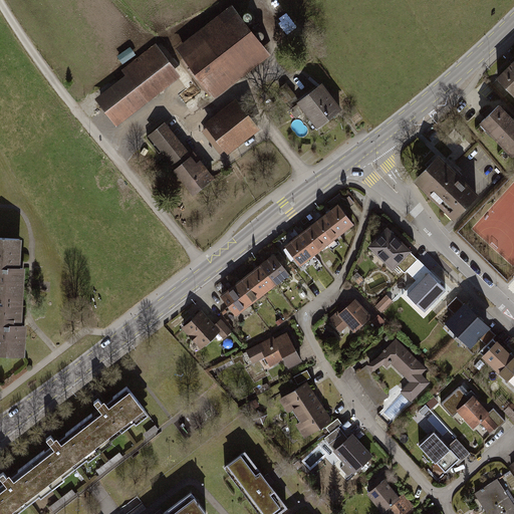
[(175,51),(214,100),(270,55),(231,6),(175,51)]
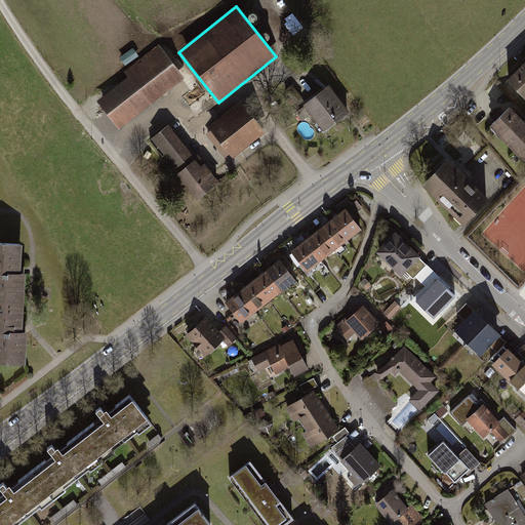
[(98,101),(119,128),(185,79),(159,46),(124,72),(129,78),(98,101)]
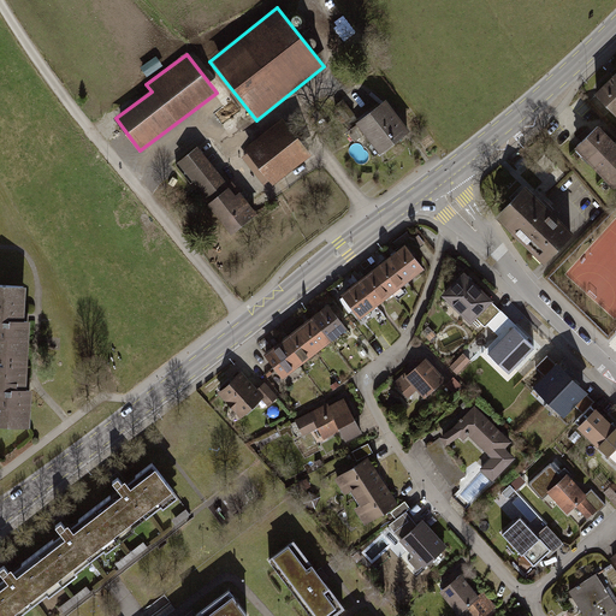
[(615,69),(594,90),(615,113),(615,69)]
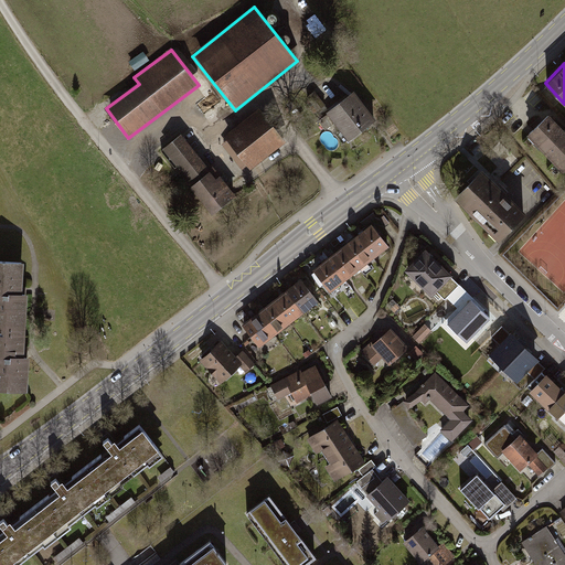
[(313,94),(308,100),(319,110),(324,104),(313,94)]
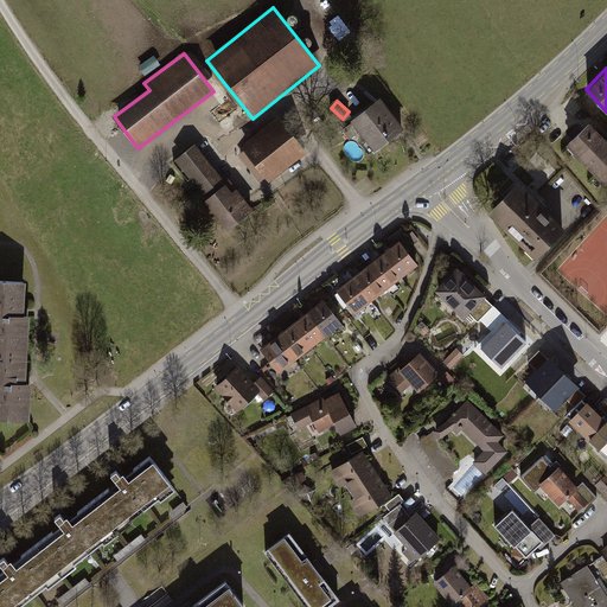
[(378,155),(407,134),(382,101),(353,122),(378,155)]
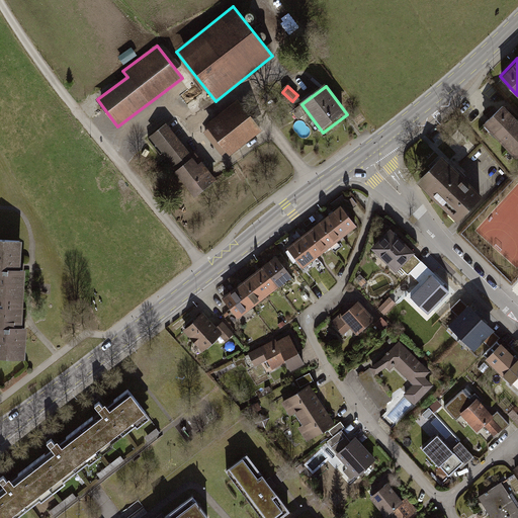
[(204,125),(229,159),(263,133),(238,100),(204,125)]
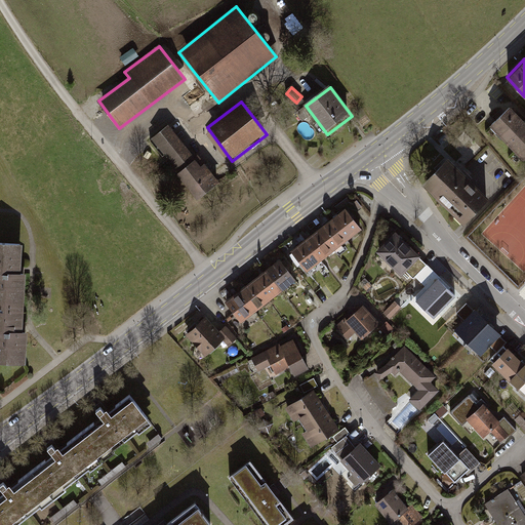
[(524,118),(511,104),(489,124),(524,159),(524,157),(524,118)]
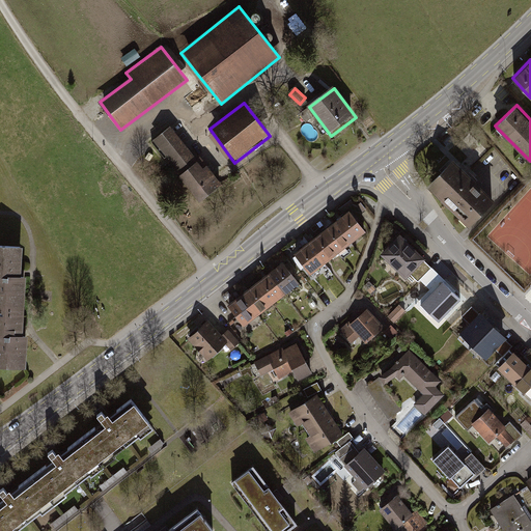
[(200,206),(223,189),(172,124),(149,142),(200,206)]
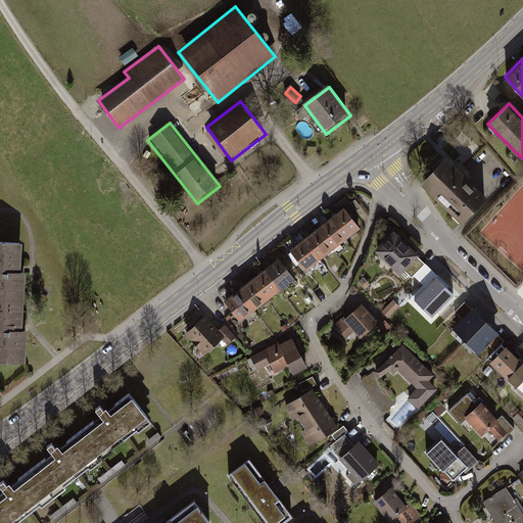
[(487,195),(446,155),(421,181),(461,222),(487,195)]
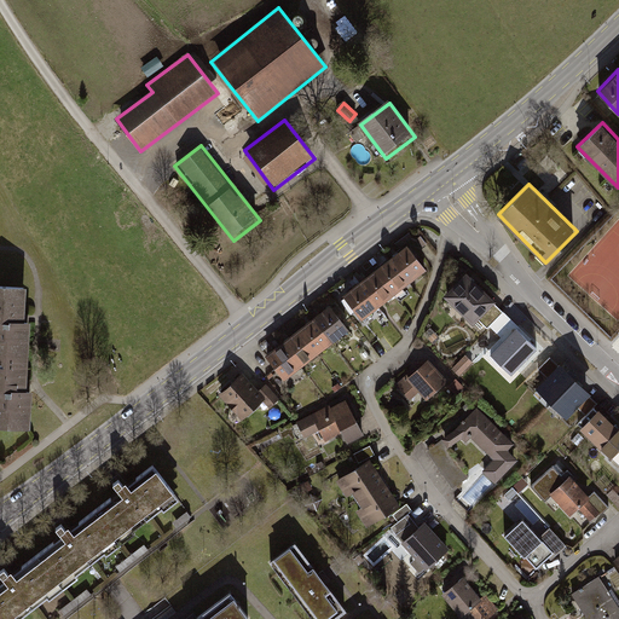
[(429,273),(410,248),(345,301),(365,327),(429,273)]
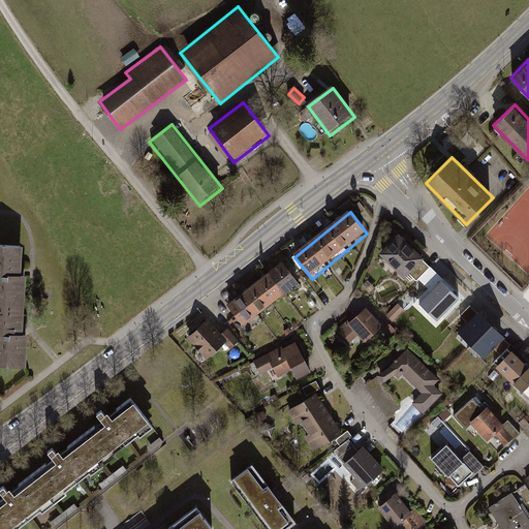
[(426,259),(400,234),(381,254),(399,271),(406,263),(414,271),(426,259)]
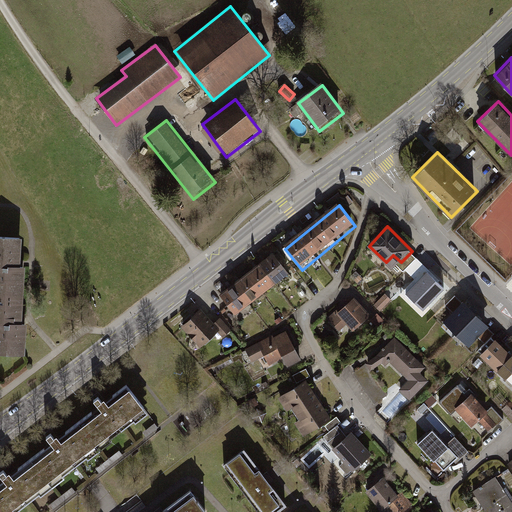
[(0,356),(25,358),(27,326),(21,326),(25,268),(19,268),(21,239),(0,237),(0,356)]
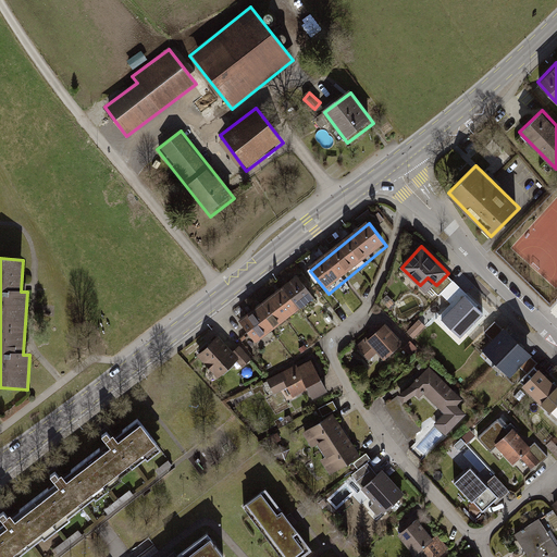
[(298,280),(242,325),(259,347),(317,302),(298,280)]
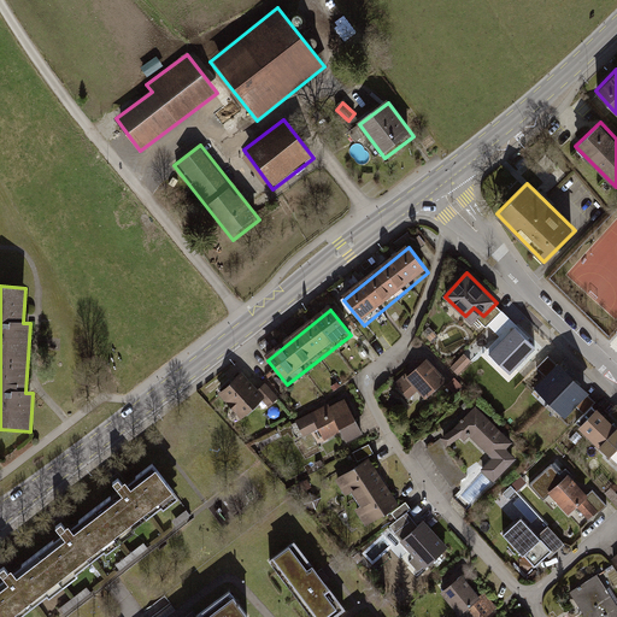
[(507,318),(488,339),(511,360),(519,352),(532,363),(544,351),(517,324),(515,327),(507,318)]
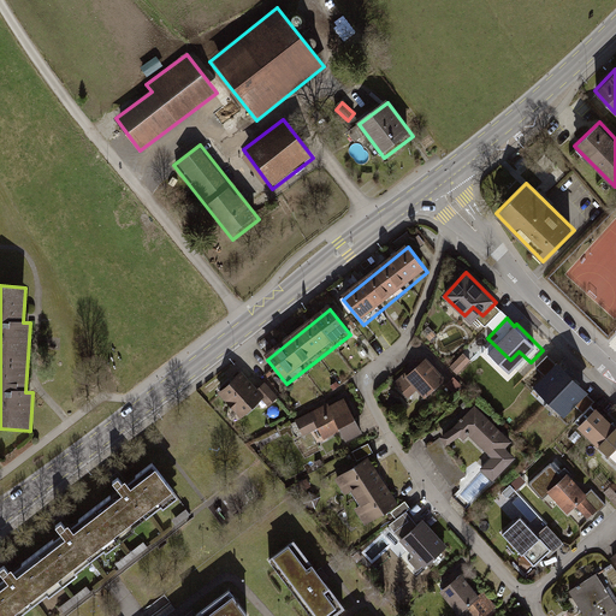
[(467,349),(449,332),(431,350),(448,367),(449,366),(457,374),(472,360),(463,353),(467,349)]
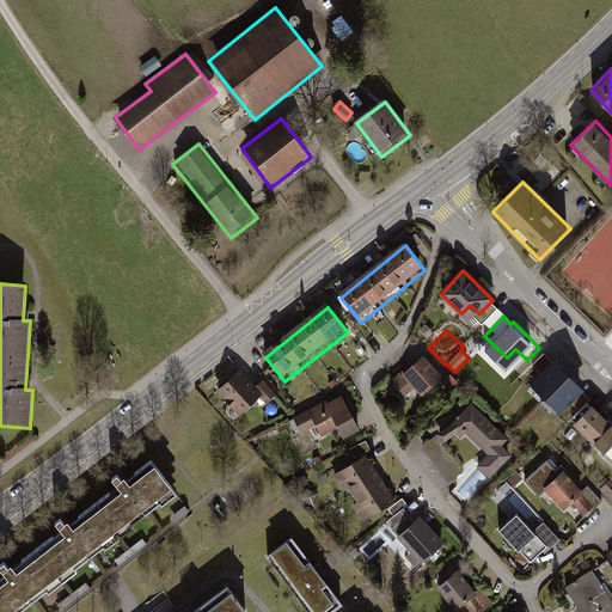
[(585,387),(554,357),(551,360),(544,352),(532,365),(540,372),(530,383),(561,412),(570,403),(580,410),(587,403),(591,398),(582,390),(585,387)]
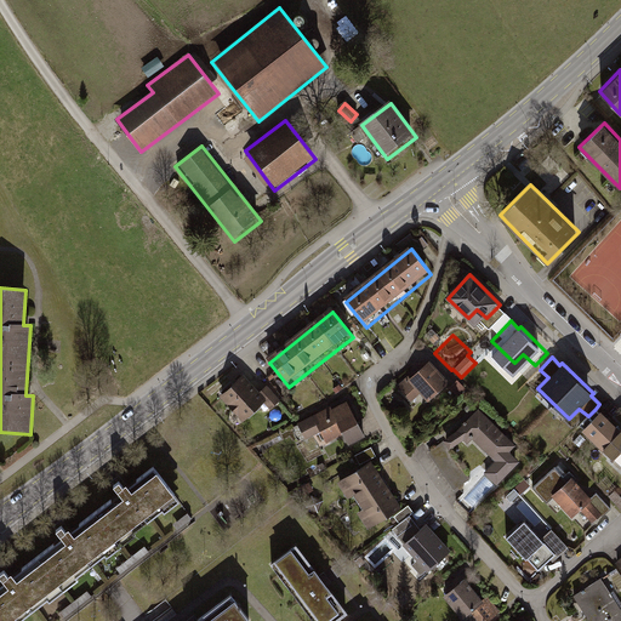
[(406,377),(397,386),(411,402),(421,393),(428,402),(449,382),(429,360),(408,380),(406,377)]
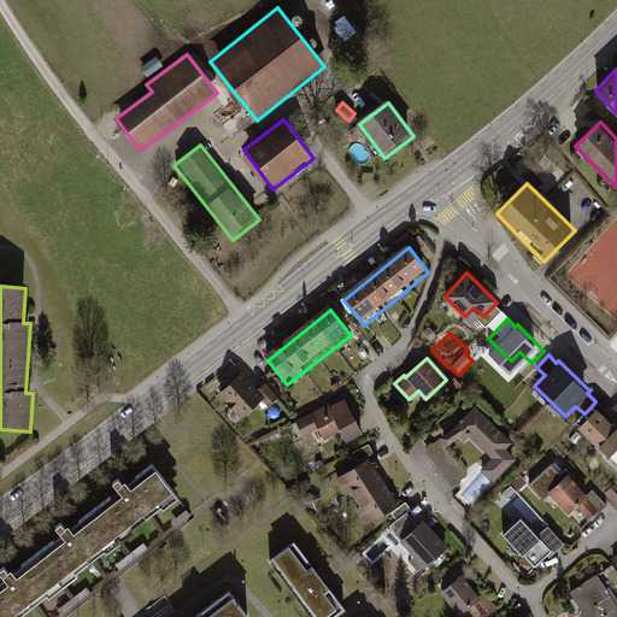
[(265,400),(244,375),(218,397),(241,422),(265,400)]
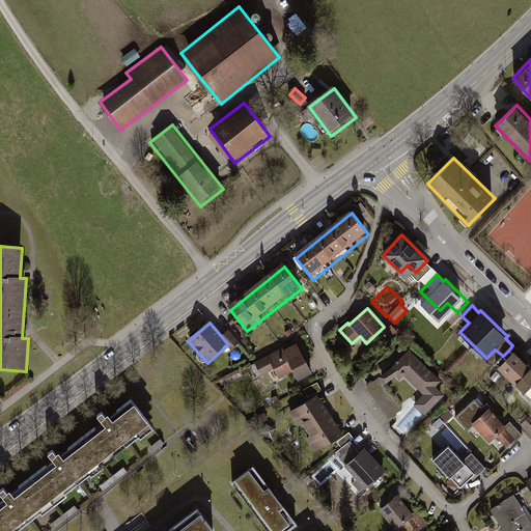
[(399,333),(391,325),(383,333),(391,340),(399,333)]
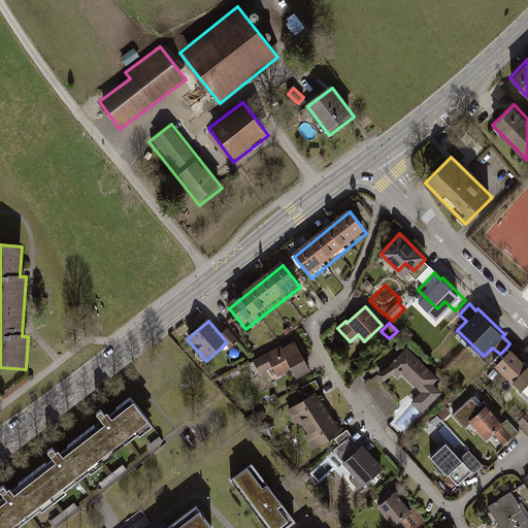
[(310,370),(295,340),(283,347),(282,344),(253,360),(260,373),(272,367),(277,376),(292,368),(296,377),(310,370)]
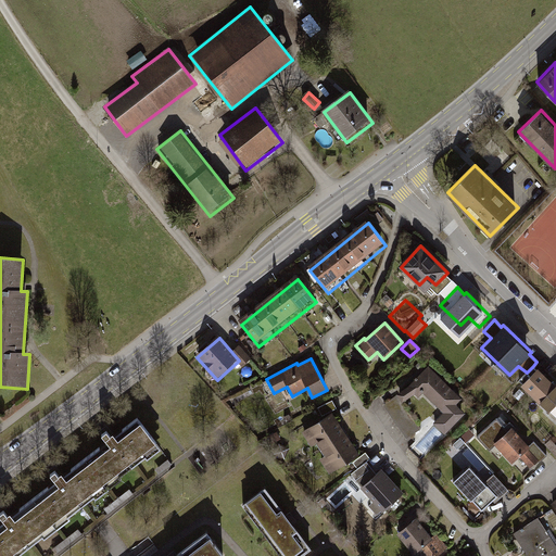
[(462,399),(428,366),(409,386),(397,394),(397,395),(403,402),(416,393),(419,396),(422,392),(443,413),(433,422),(445,434),(466,413),(456,404),(462,399)]
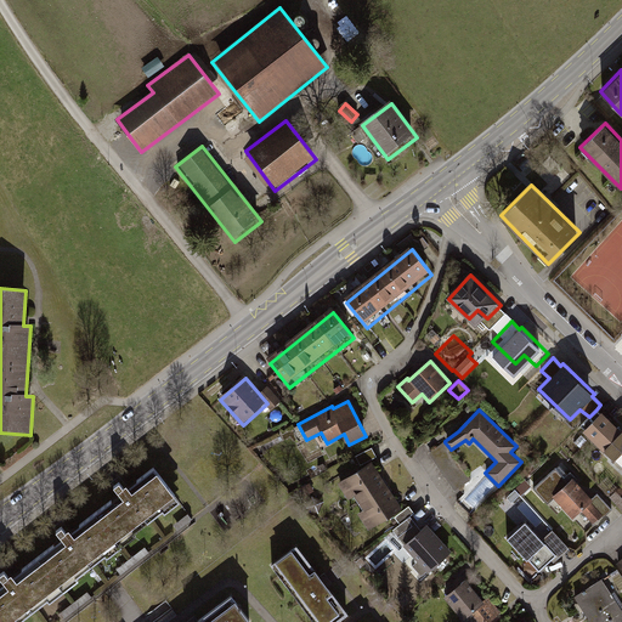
[(621,429),(621,430),(603,410),(600,413),(597,410),(589,417),(582,425),(584,429),(583,430),(614,461),(621,451),(621,429)]
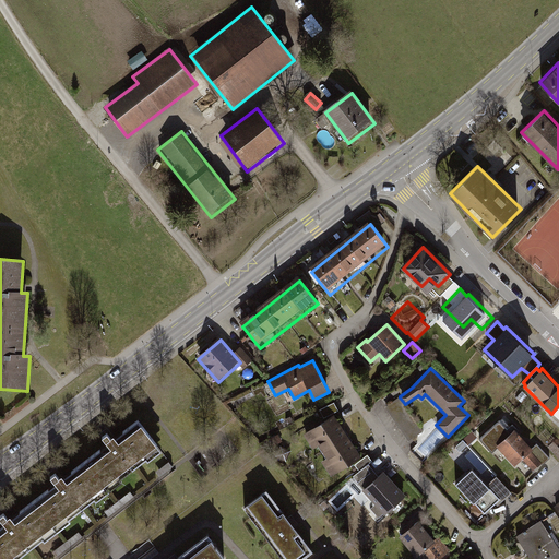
[(405,404),(400,397),(384,407),(408,441),(424,430),(405,404)]
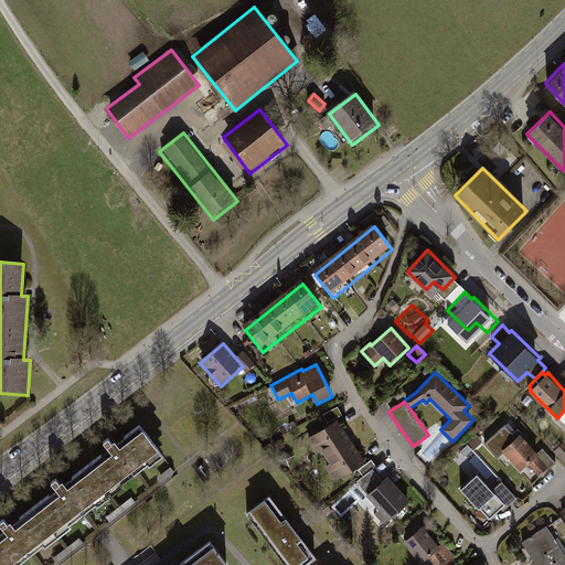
[(338,406),(323,414),(328,422),(342,414),(338,406)]
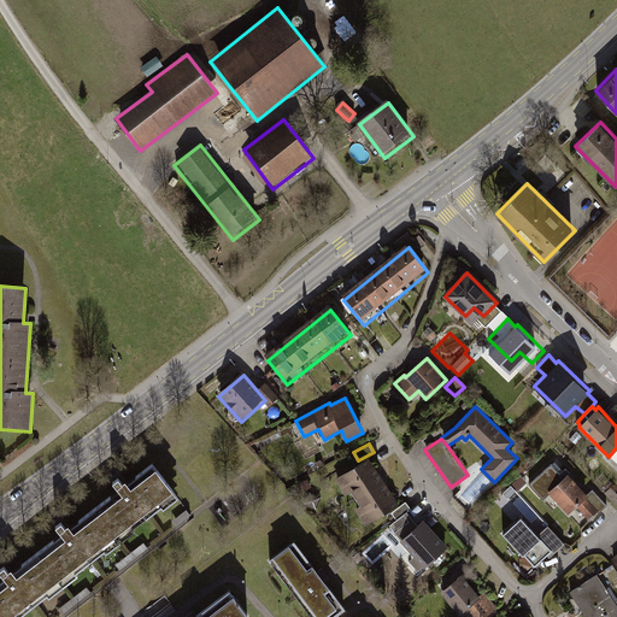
[(399,504),(369,457),(335,479),(346,495),(351,492),(360,506),(354,510),(365,527),(399,504)]
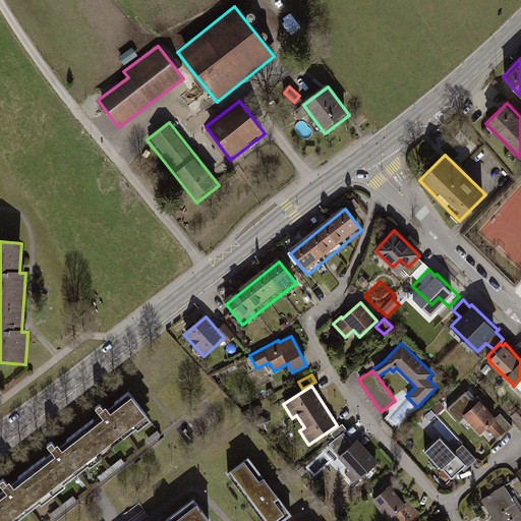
[(497,417),(479,399),(475,403),(465,391),(448,409),(459,422),(464,416),(480,433),(486,427),(498,440),(505,431),(506,432),(513,426),(501,413),(497,417)]
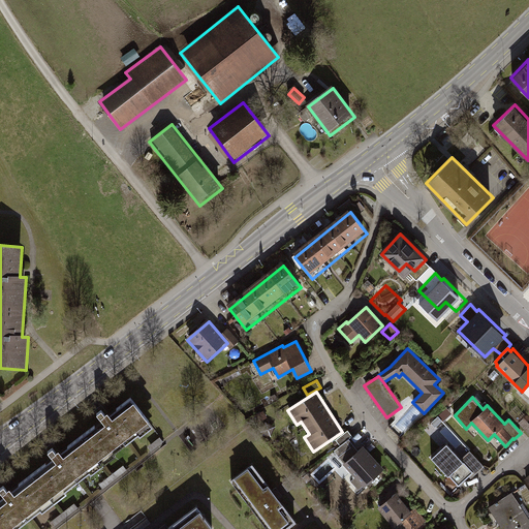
[(83,434),(101,458),(149,422),(130,398),(83,434)]
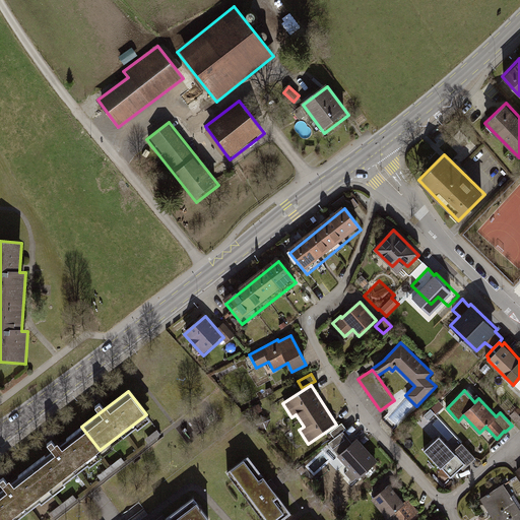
[(519,414),(515,410),(510,415),(519,427),(519,414)]
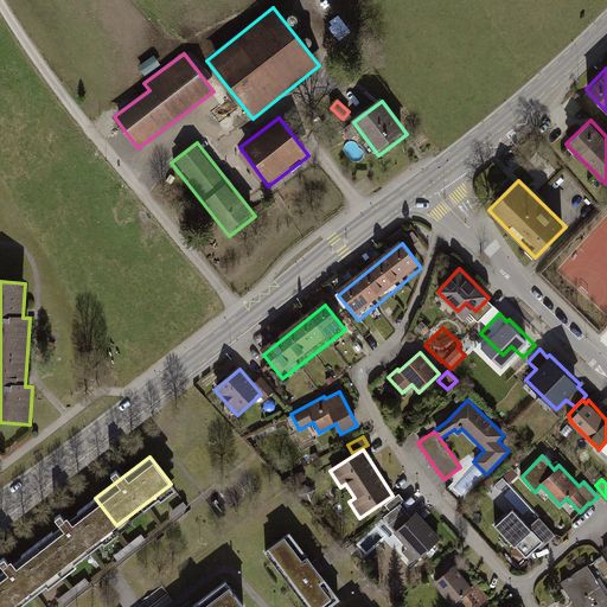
[(390,511),(400,504),(404,500),(398,493),(385,504),(390,511)]
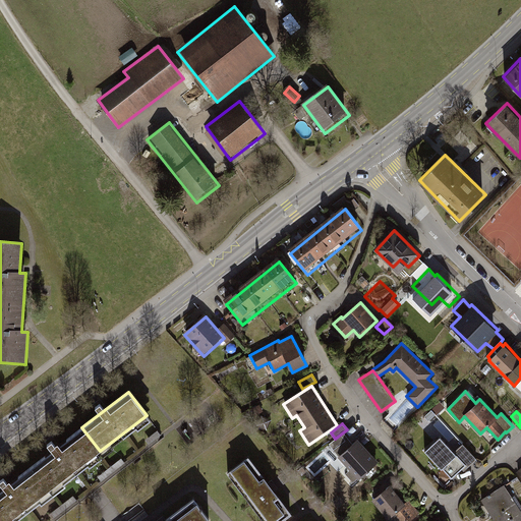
[(100,451),(81,427),(33,465),(51,488),(100,451)]
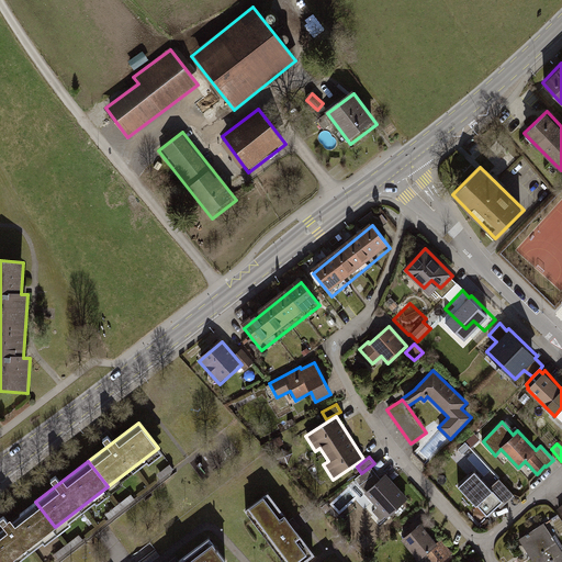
[(408,497),(385,473),(380,478),(370,467),(361,473),(355,478),(388,517),(408,497)]
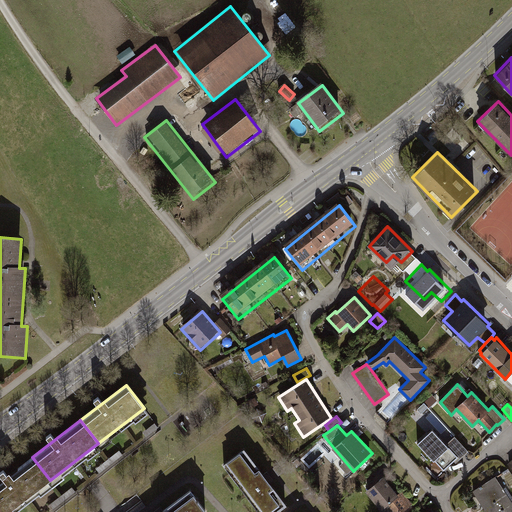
[(446,443),(432,429),(418,442),(444,470),(459,456),(461,458),(469,450),(455,435),(446,443)]
